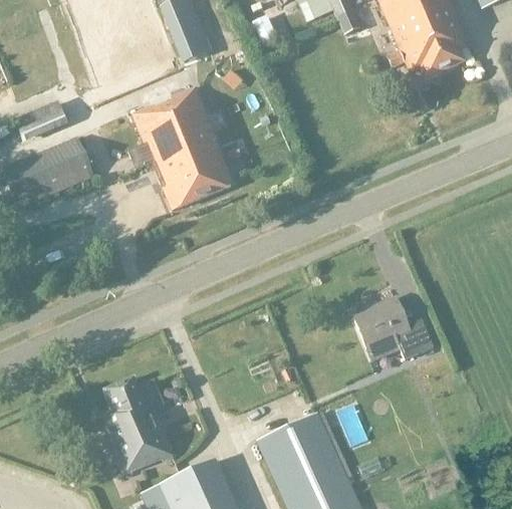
[(171,0),(159,5),(181,61),(209,50),(188,0),(171,0)]
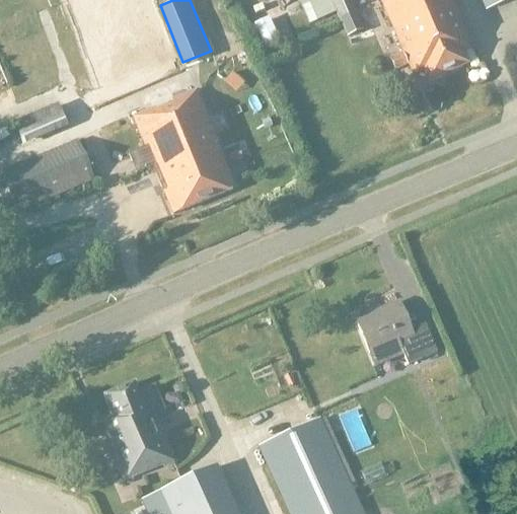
[(329,0),(338,17),(355,9),(354,8),(350,0),(329,0)]
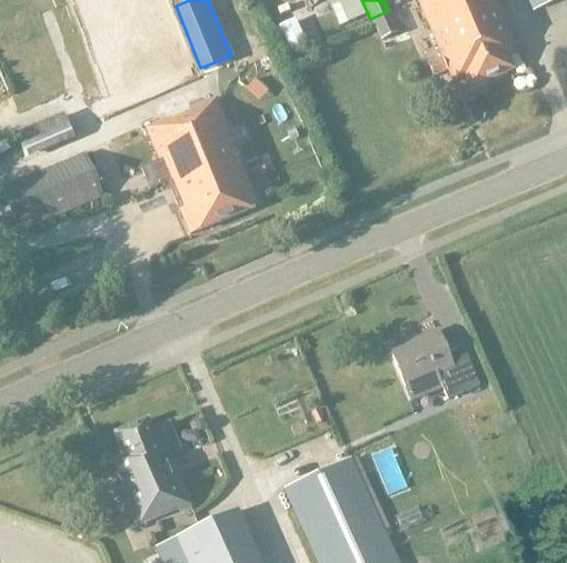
[(518,48),(496,0),(419,0),(443,53),(429,59),(433,69),(447,62),(453,76),(465,71),(471,83),(511,64),(506,52),(518,48)]
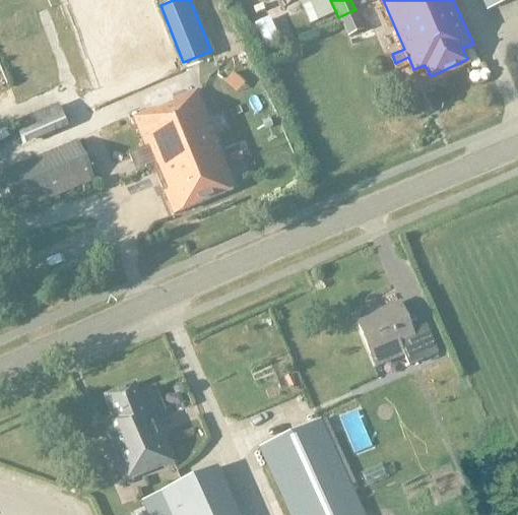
[(196,87),(134,114),(150,153),(174,210),(237,185),(196,87)]
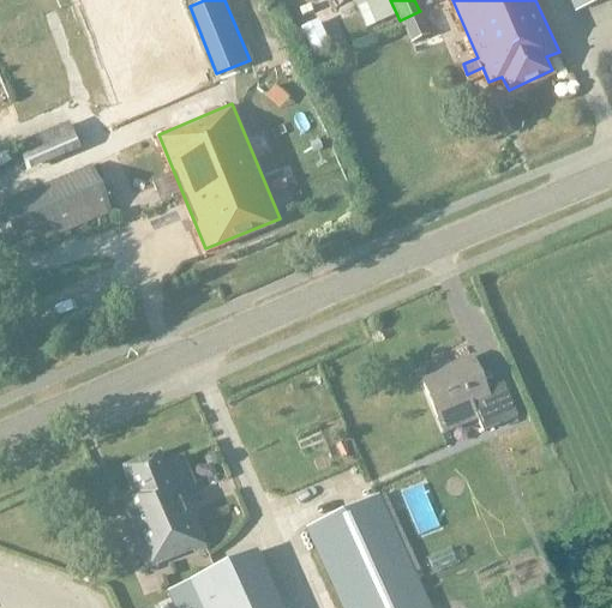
[(16,142),(27,167),(79,145),(69,119),(16,142)]
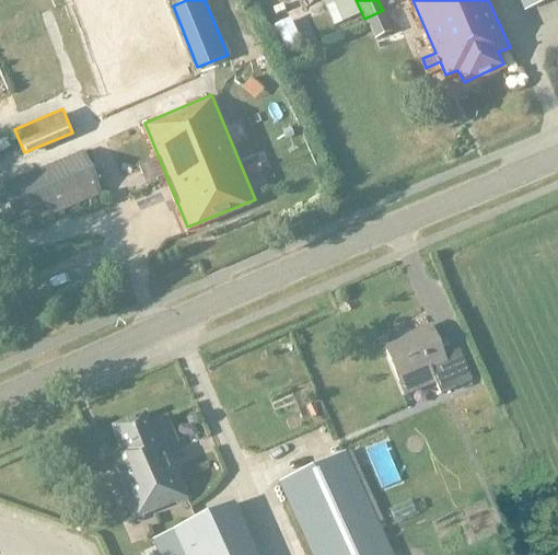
[(84,149),(0,183),(19,227),(102,193),(84,149)]
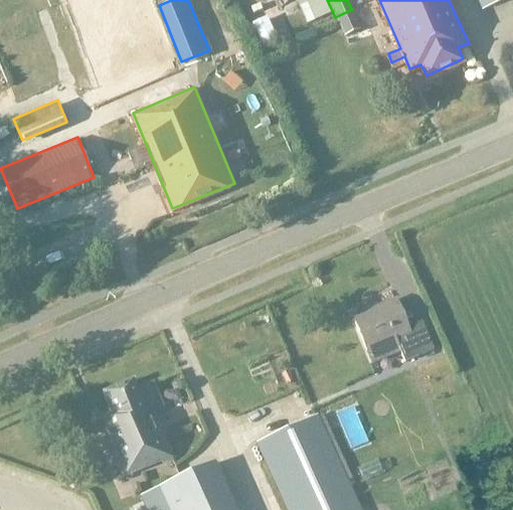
[(227,150),(230,158),(241,154),(239,146),(227,150)]
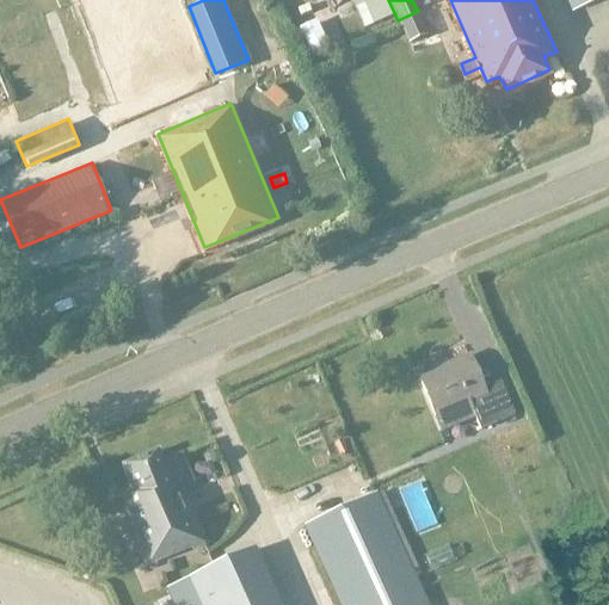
[(442,428),(477,414),(481,425),(515,411),(500,378),(484,386),(469,351),(437,365),(438,368),(420,376),(442,428)]
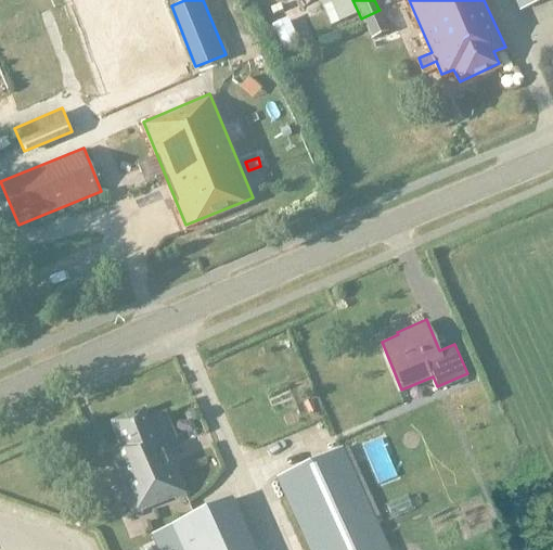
[(164,410),(149,417),(144,406),(111,420),(121,444),(105,449),(133,512),(189,489),(161,426),(169,423),(164,410)]
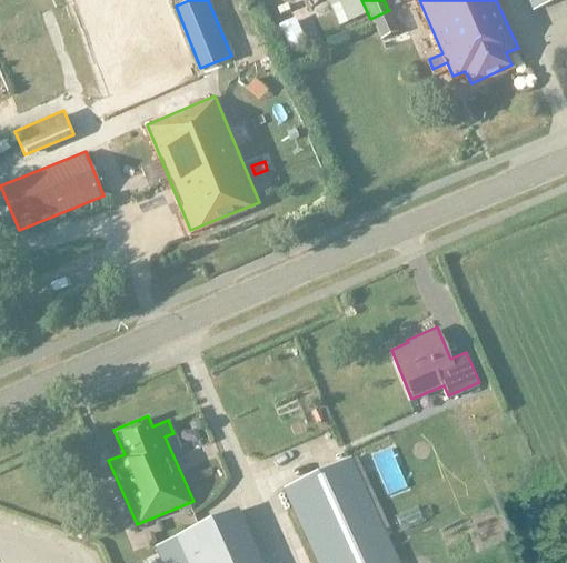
[(399,562),(350,455),(316,472),(285,485),(320,562),(399,562)]
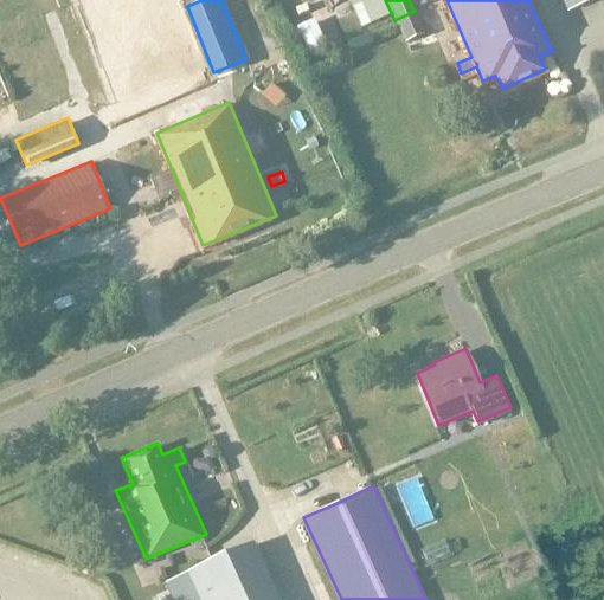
[(277,599),(251,541),(186,571),(162,581),(171,599),(277,599)]
